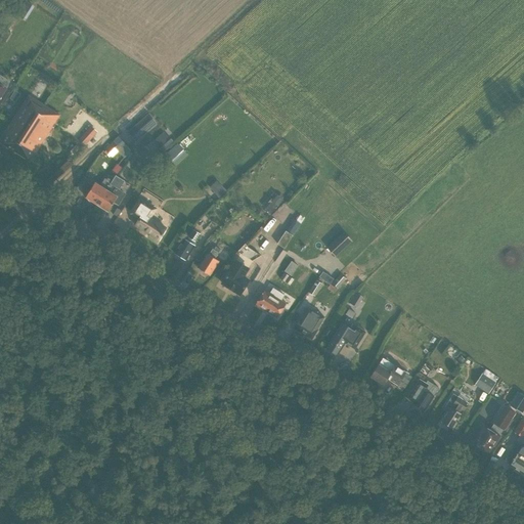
[(17,17),(25,22),(34,6),(27,2),(17,17)]
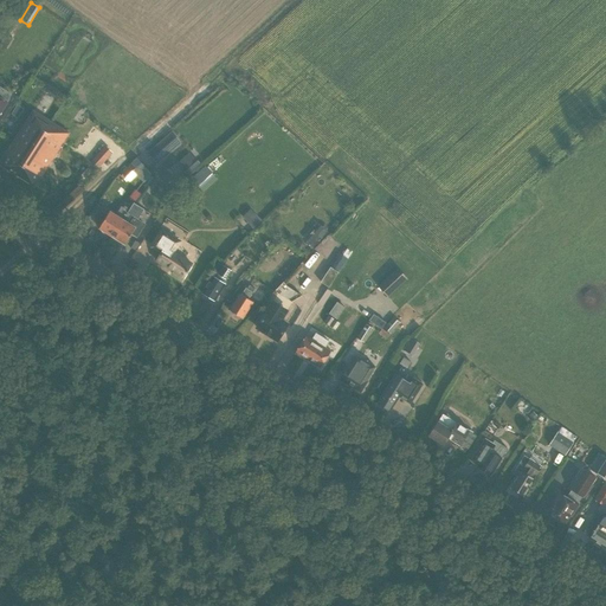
[(8,36),(7,36),(1,45),(8,50),(14,40),(12,38),(14,36),(10,32),(8,36)]
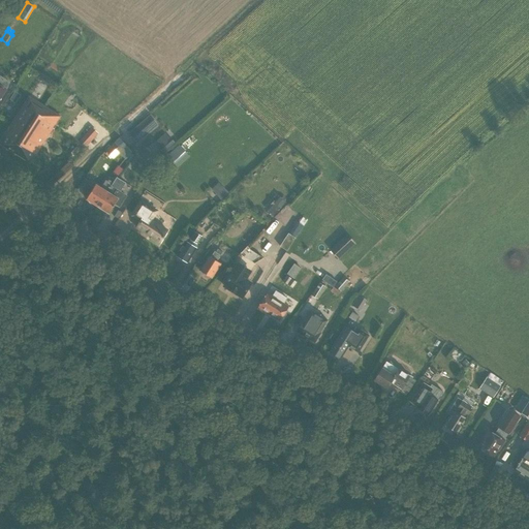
[(21,95),(14,92),(9,100),(16,103),(21,95)]
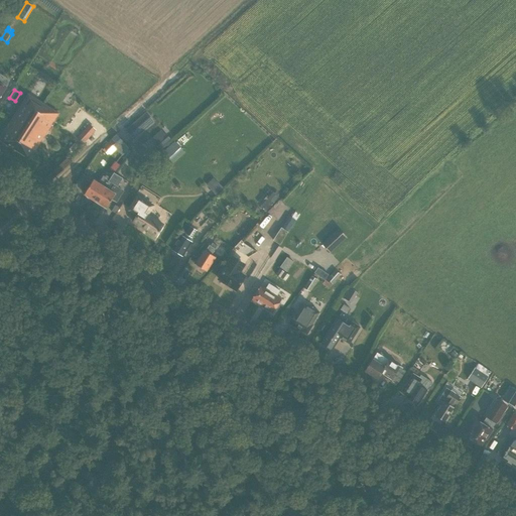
[(35,100),(28,96),(0,138),(0,140),(14,150),(43,104),(35,99),(35,100)]
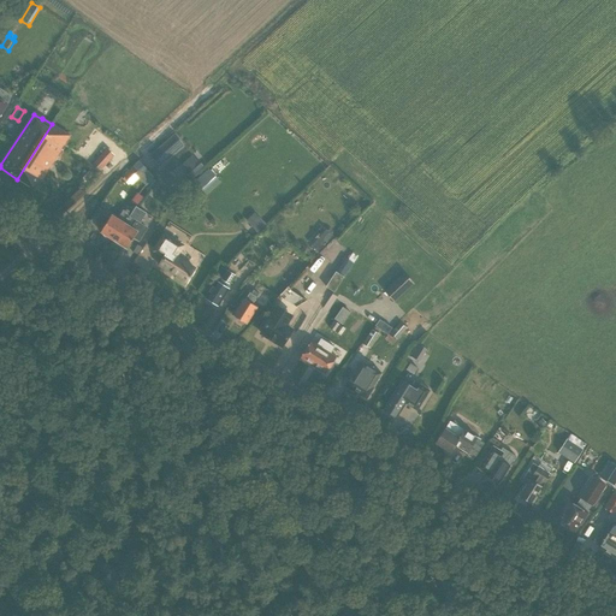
[(9,136),(16,125),(9,120),(1,131),(9,136)]
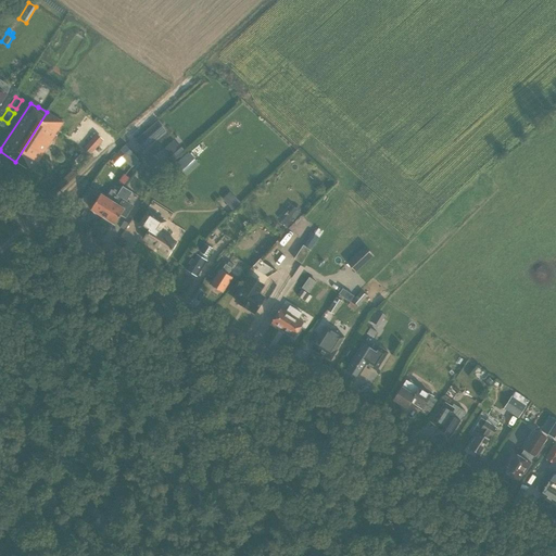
[(63,123),(47,112),(15,162),(32,172),(63,123)]
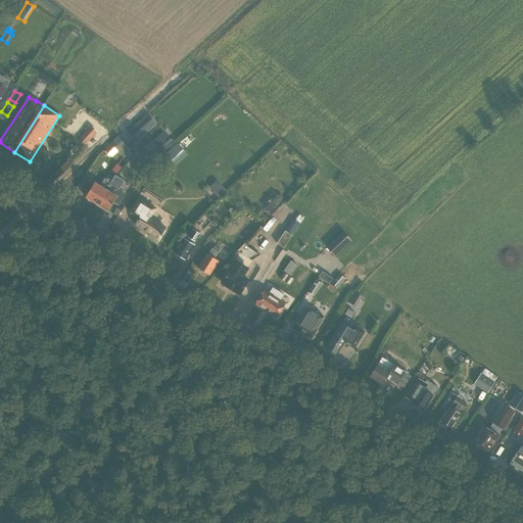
[(78,140),(85,146),(97,133),(90,127),(78,140)]
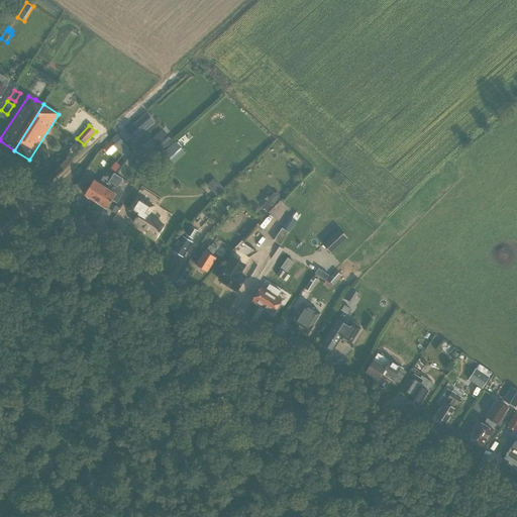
[(154,144),(160,149),(171,139),(166,134),(154,144)]
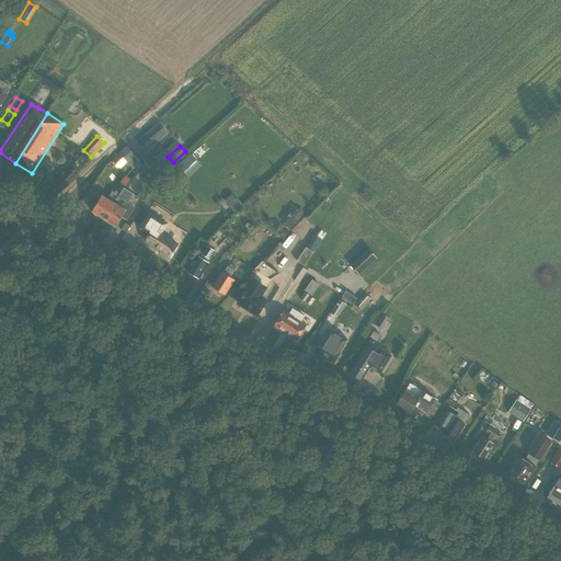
[(125,161),(132,168),(139,160),(126,147),(121,151),(122,152),(114,160),(121,167),(125,161)]
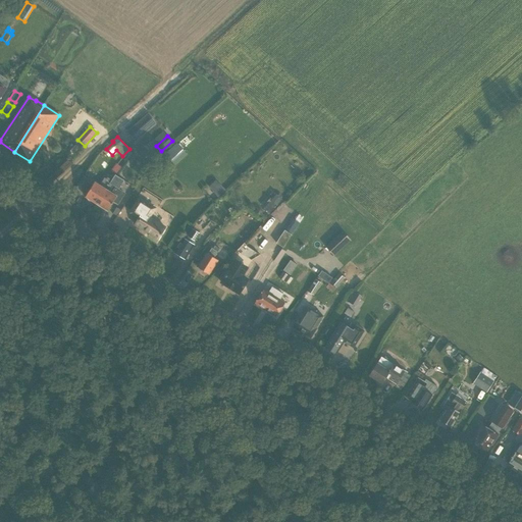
[(132,149),(146,162),(153,156),(138,143),(132,149)]
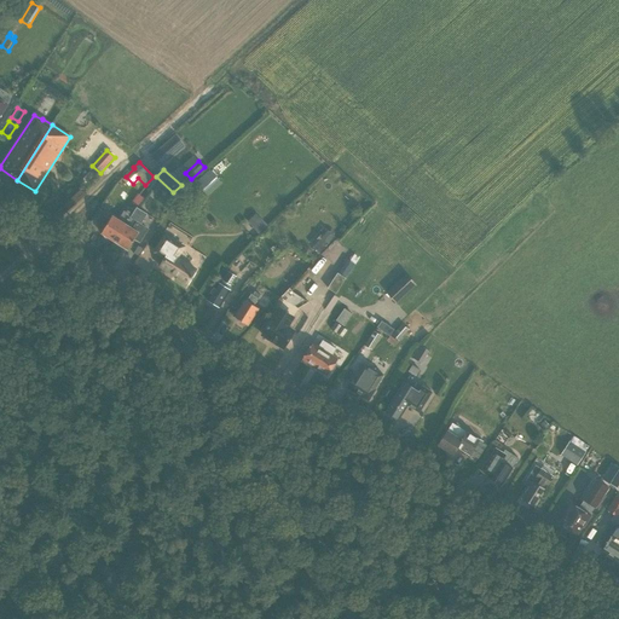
[(210,171),(187,191),(200,204),(221,184),(210,171)]
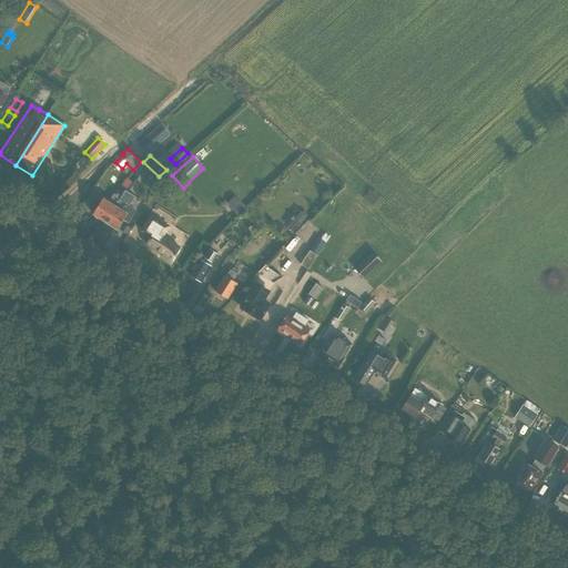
[(130,175),(123,186),(130,190),(137,179),(130,175)]
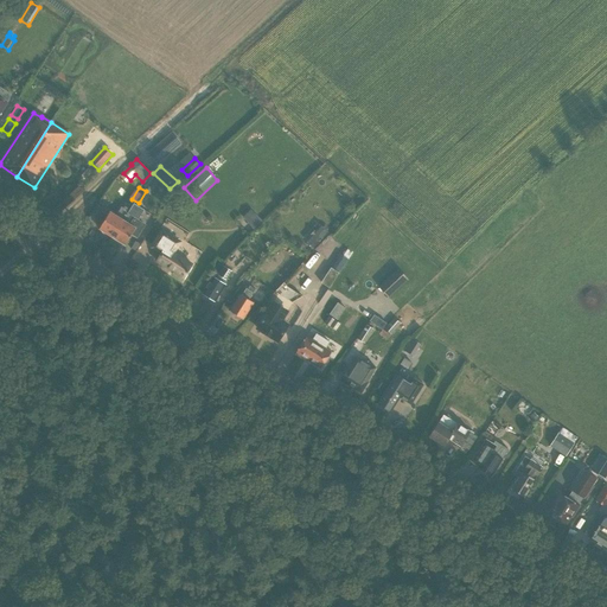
[(127,213),(129,209),(125,206),(123,209),(121,208),(116,216),(110,212),(100,229),(102,230),(102,231),(106,234),(107,234),(113,237),(127,213)]
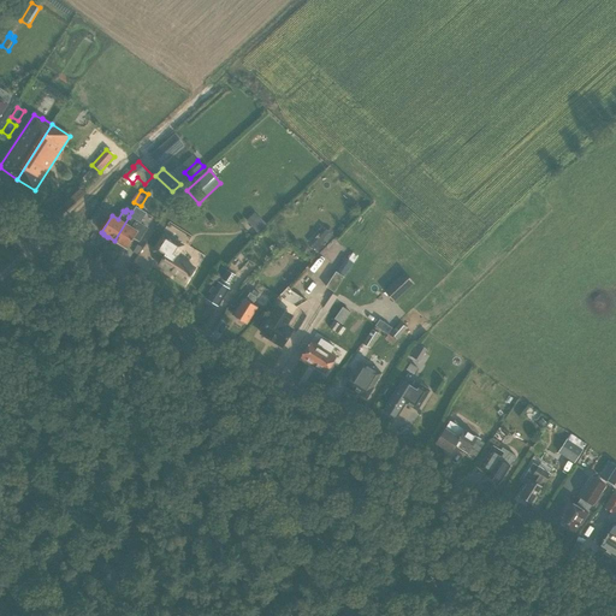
[(129,217),(114,241),(120,244),(120,246),(124,248),(125,248),(128,249),(134,238),(140,242),(148,229),(138,223),(140,220),(138,219),(140,217),(132,212),(129,217)]
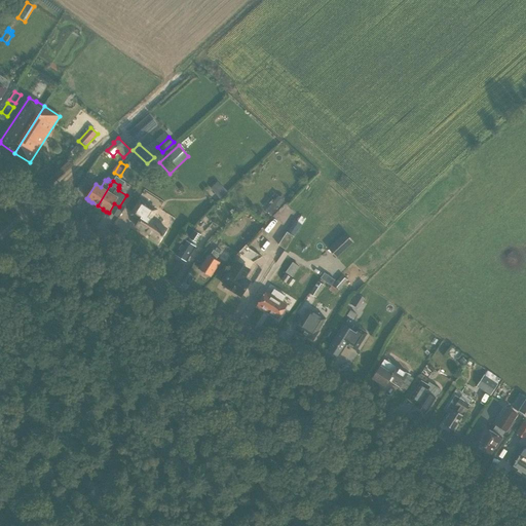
[(227,192),(218,182),(211,189),(220,198),(227,192)]
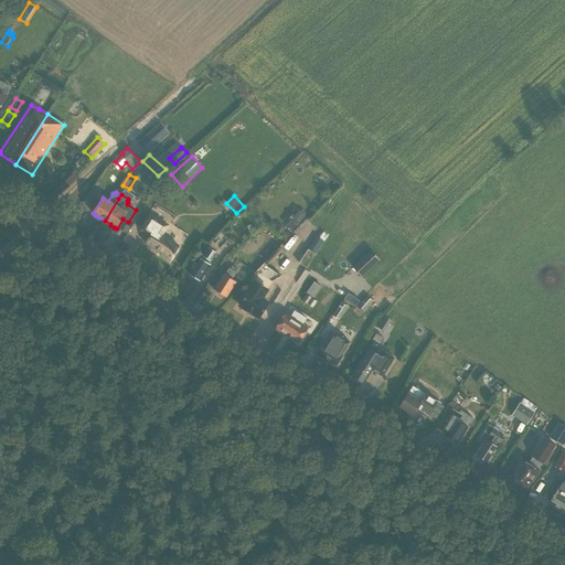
[(284,221),(291,232),(307,219),(298,209),(284,221)]
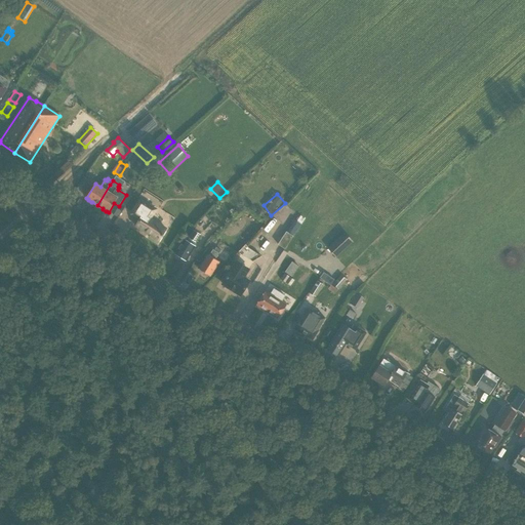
[(140,199),(133,209),(139,213),(143,215),(135,227),(151,236),(149,238),(157,243),(166,229),(150,218),(156,209),(146,203),(140,199)]
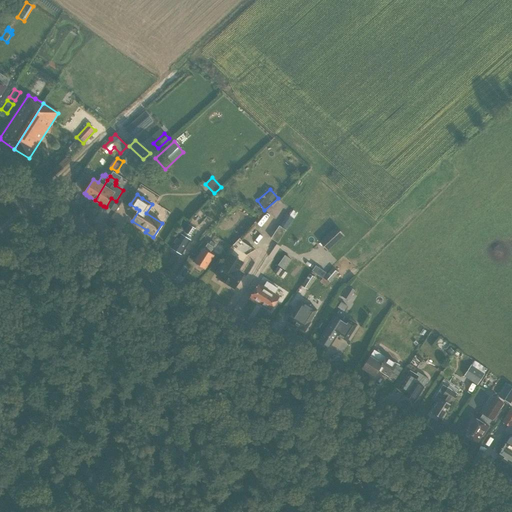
[(282,203),(274,203),(274,211),(282,212),(282,203)]
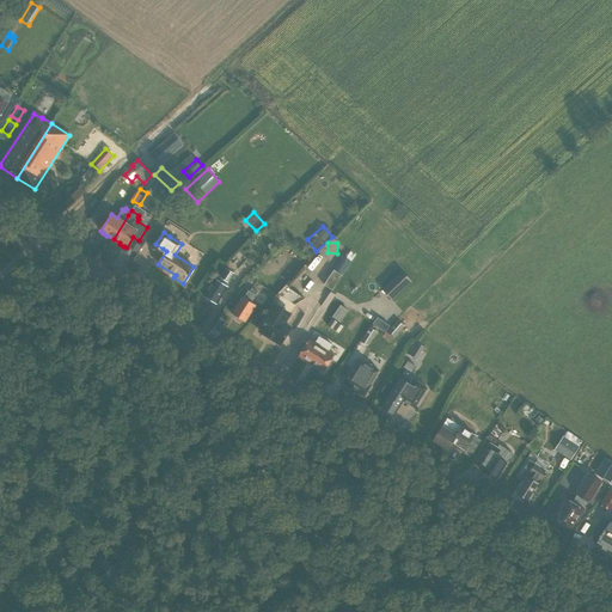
[(343,257),(335,270),(343,275),(352,262),(343,257)]
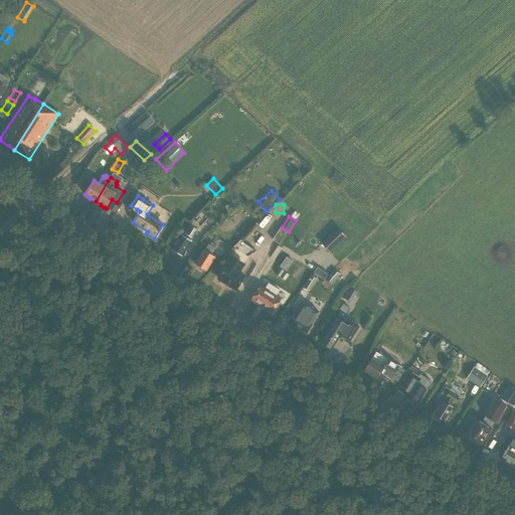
[(182,256),(191,241),(189,240),(196,230),(190,227),(186,233),(186,234),(184,237),(181,235),(172,249),(182,256)]
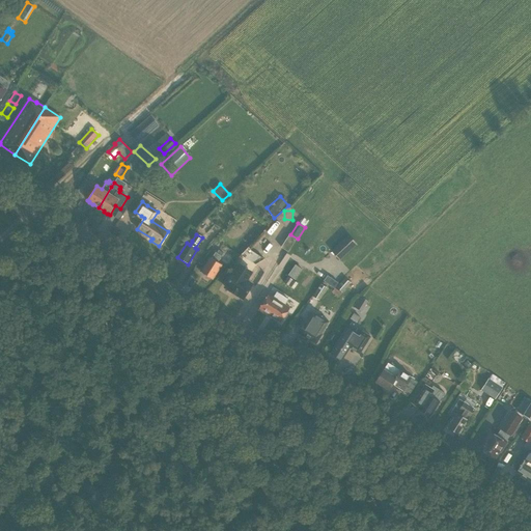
[(298,239),(290,234),(281,248),(288,252),(298,239)]
